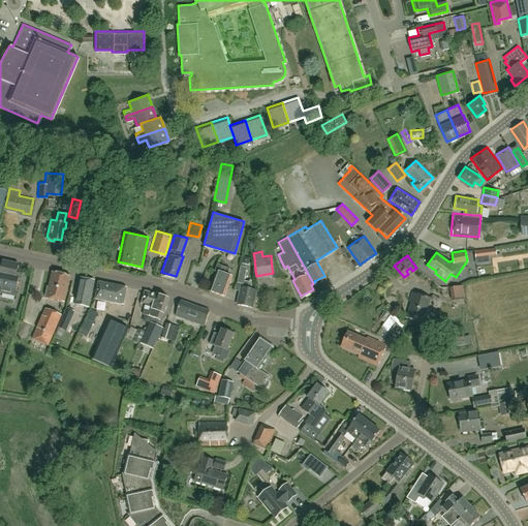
[(17,270),(18,261),(3,258),(2,257),(0,267),(0,289),(13,292),(19,271),(17,270)]
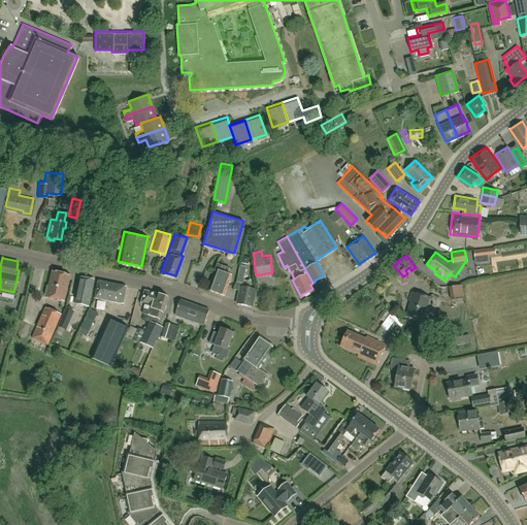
[(226,271),(228,265),(216,261),(213,267),(216,268),(208,288),(223,293),(228,281),(230,281),(231,277),(230,275),(230,273),(226,271)]
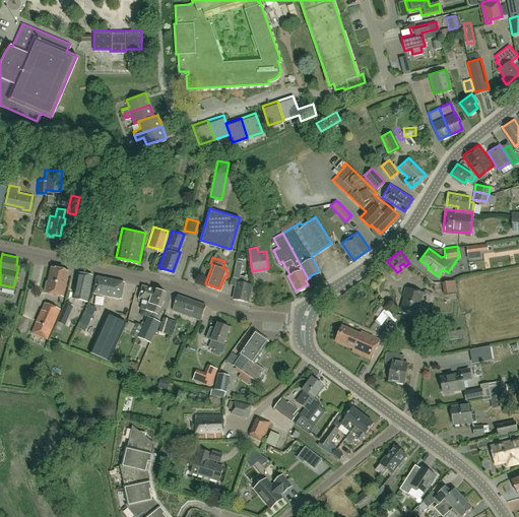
[(246,281),(247,276),(246,274),(239,273),(242,261),(236,259),(233,275),(238,276),(237,279),(234,297),(247,300),(250,282),(246,281)]
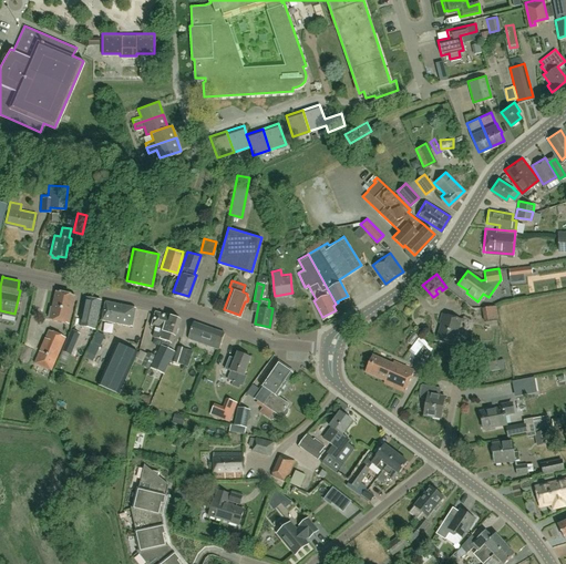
[(69,317),(74,293),(54,289),(49,317),(69,321),(69,317)]
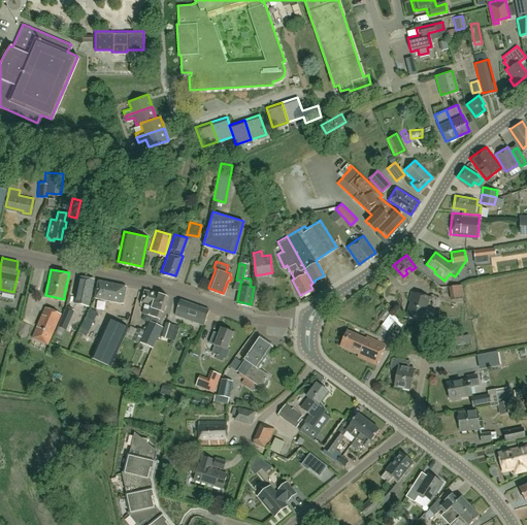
[(89,300),(93,277),(79,275),(74,297),(89,300)]
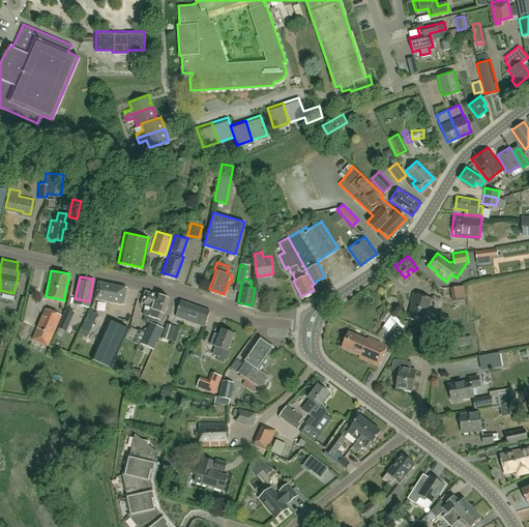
[(123,302),(126,286),(98,280),(94,297),(123,302)]
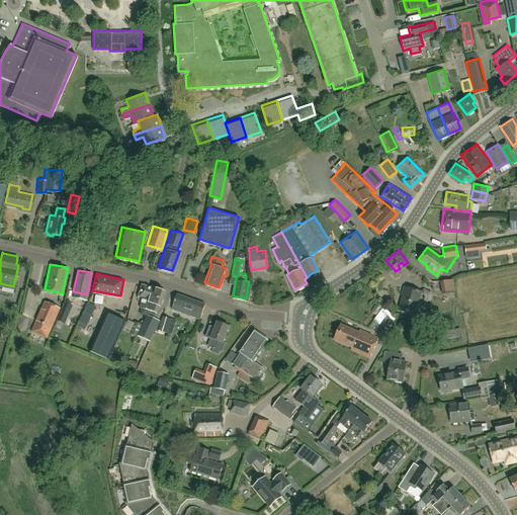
[(441,291),(454,289),(452,277),(439,279),(441,291)]
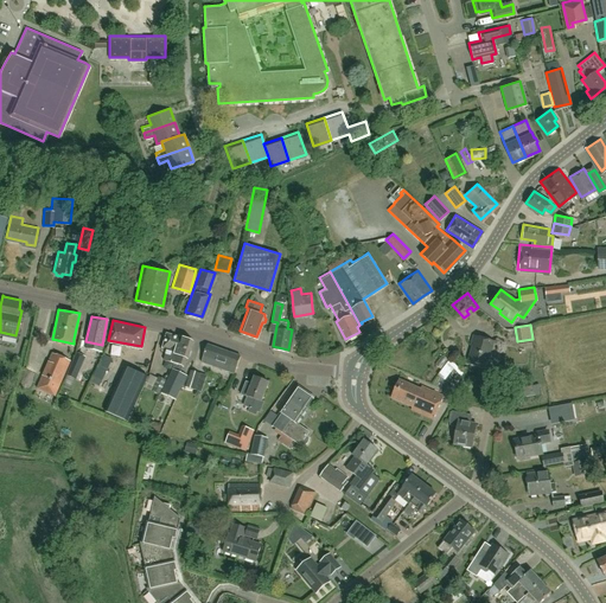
[(164,358),(171,360),(178,338),(179,335),(166,332),(161,347),(166,350),(164,358)]
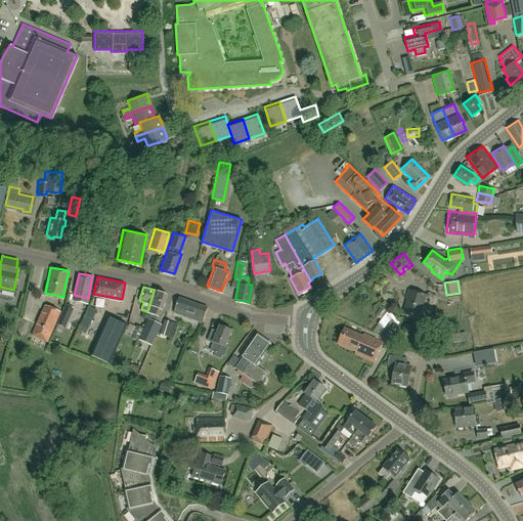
[(418,317),(425,293),(407,288),(405,296),(407,297),(402,312),(418,317)]
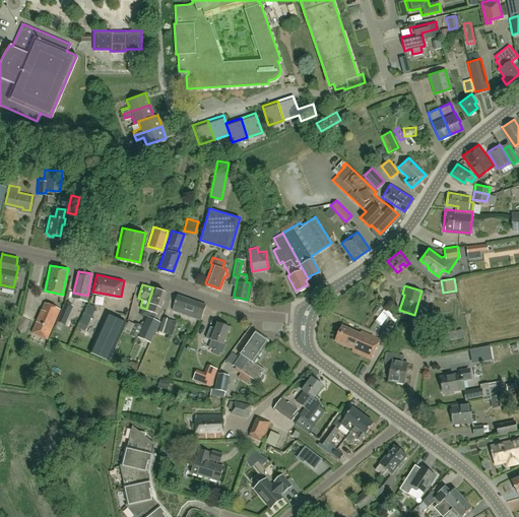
[(153,287),(152,289),(146,309),(156,312),(158,305),(160,306),(165,291),(153,287)]
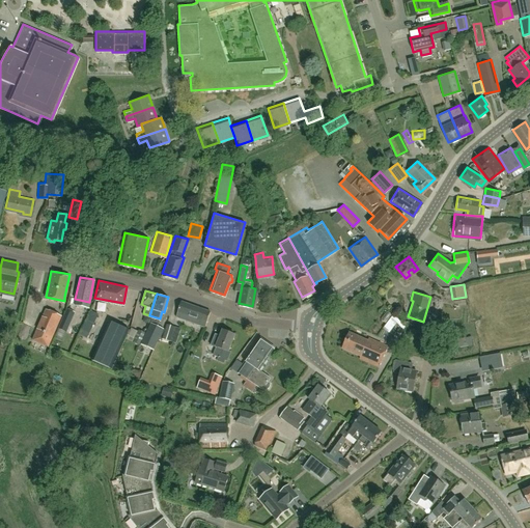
[(204,325),(210,310),(180,300),(175,315),(204,325)]
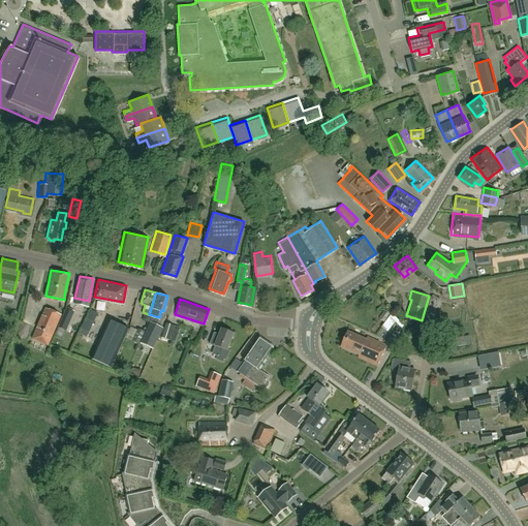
[(36,326),(31,337),(47,343),(60,313),(44,306),(36,326)]
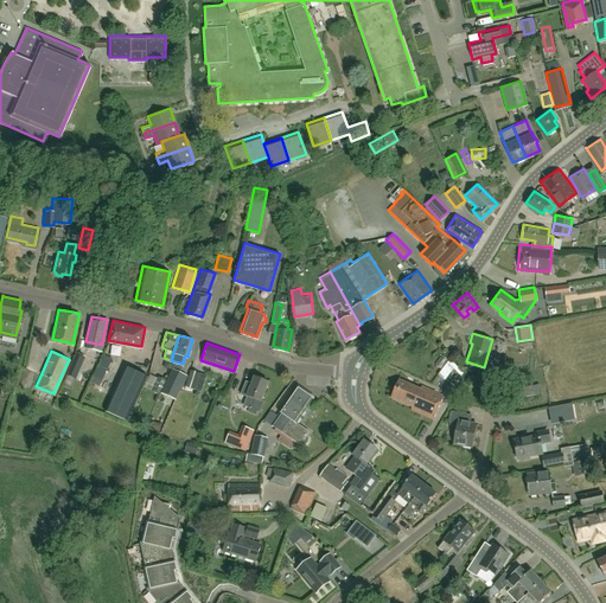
[(75,351),(65,373),(75,377),(84,354),(75,351)]
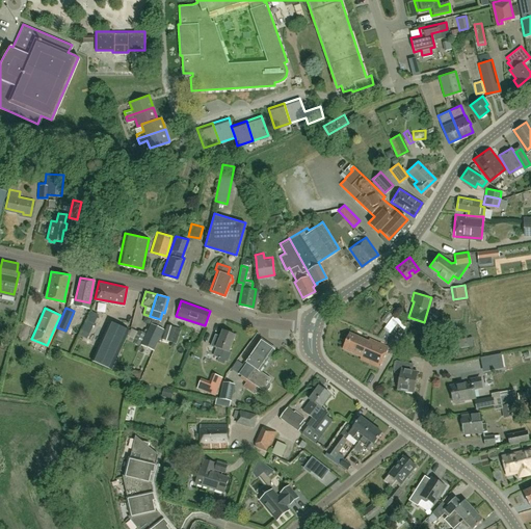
[(108,320),(103,333),(97,345),(90,359),(110,368),(125,337),(129,327),(128,327),(127,325),(120,322),(116,323),(108,320)]
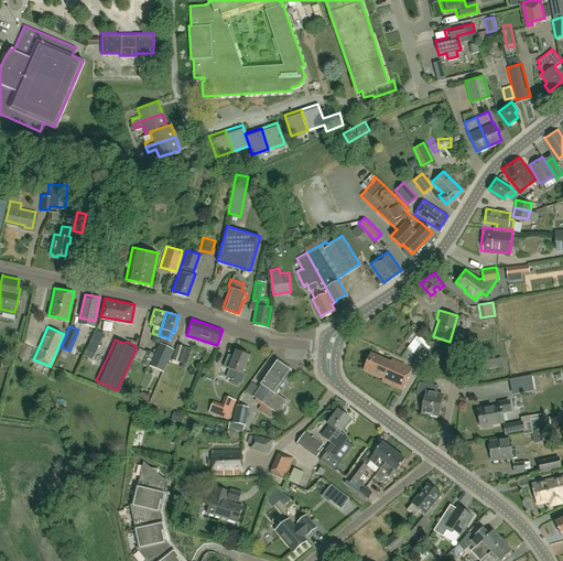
[(162,369),(173,347),(168,345),(159,341),(149,363),(162,369)]
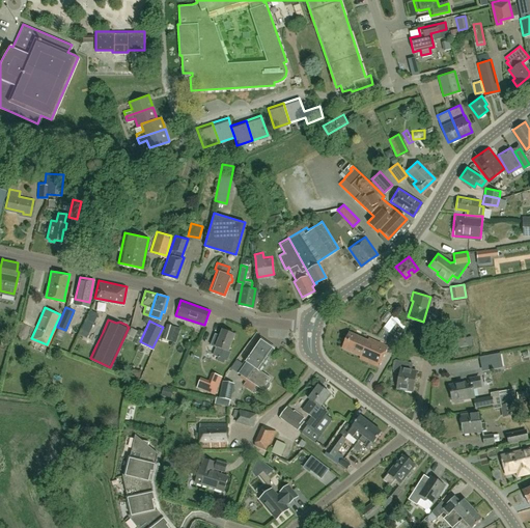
[(166,322),(164,328),(161,336),(170,339),(174,325),(172,324),(166,322)]
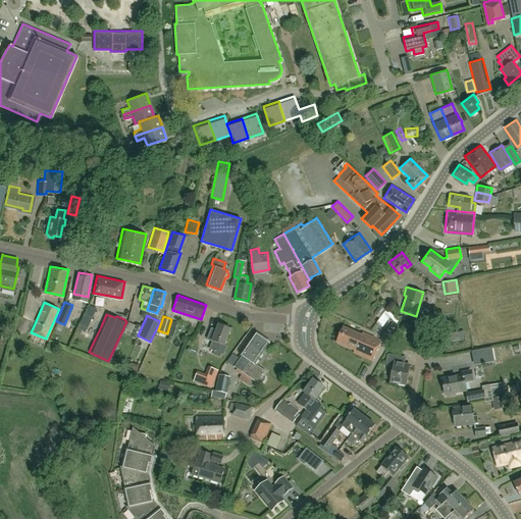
[(136,338),(142,325),(135,321),(128,334),(136,338)]
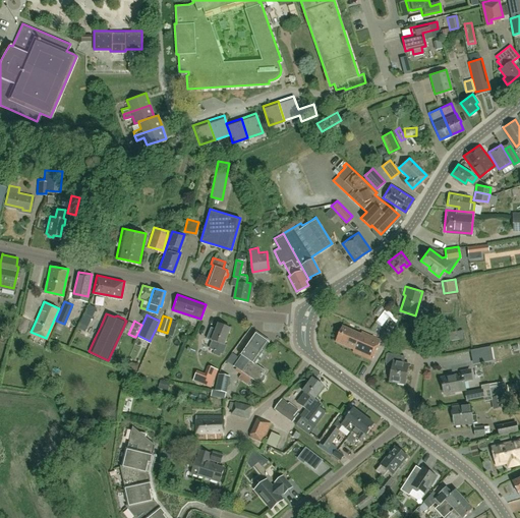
[(209,346),(213,348),(212,352),(219,354),(220,351),(222,352),(226,343),(224,342),(229,326),(217,322),(215,327),(210,326),(206,336),(212,338),(209,346)]
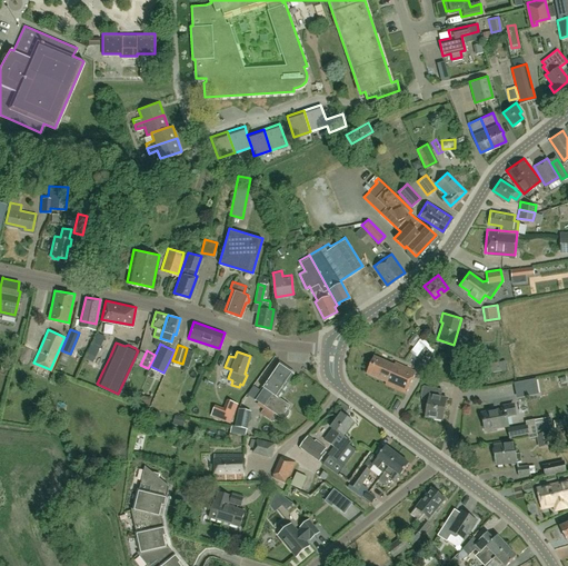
[(405,391),(415,369),(394,359),(392,363),(372,354),(366,371),(385,379),(384,383),(405,391)]
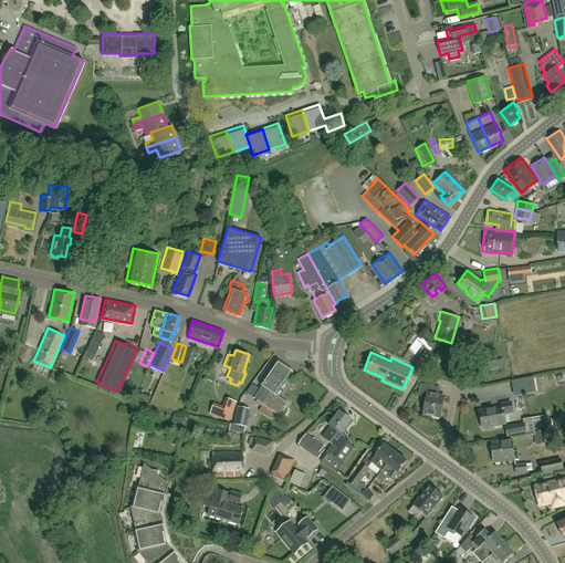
[(488,368),(501,366),(499,357),(485,360),(488,368)]
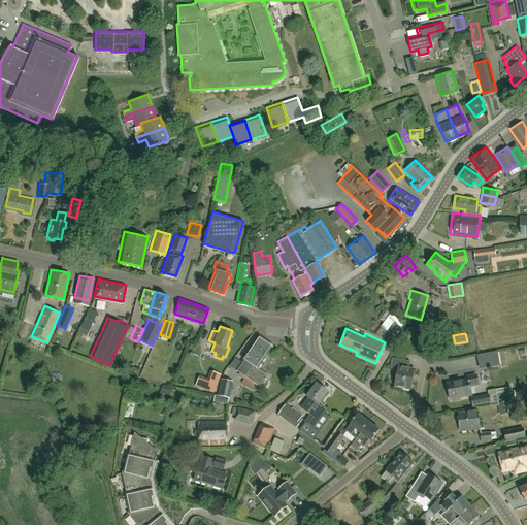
[(260,385),(260,384),(262,386),(266,384),(267,379),(265,378),(267,374),(258,367),(257,366),(272,343),(259,334),(240,359),(241,360),(236,368),(260,385)]
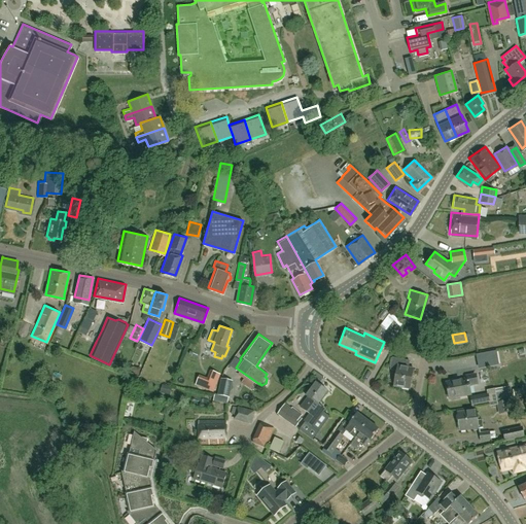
[(444,353),(445,344),(437,343),(436,352),(444,353)]
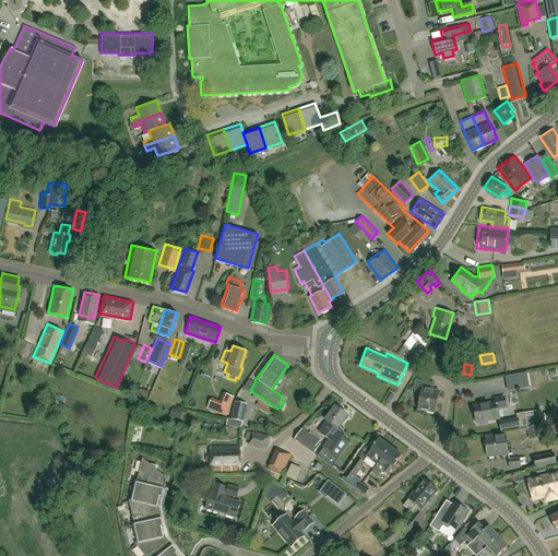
[(215,381),(226,385),(228,379),(217,375),(215,381)]
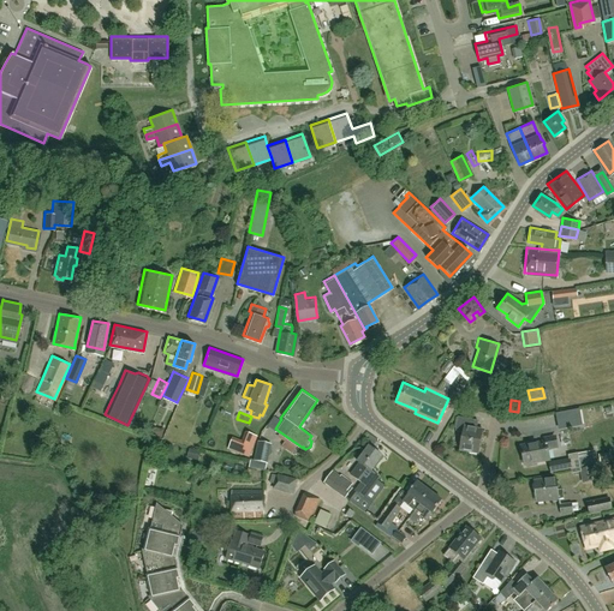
[(477,450),(482,427),(475,426),(476,418),(457,414),(454,427),(462,430),(458,448),(477,450)]
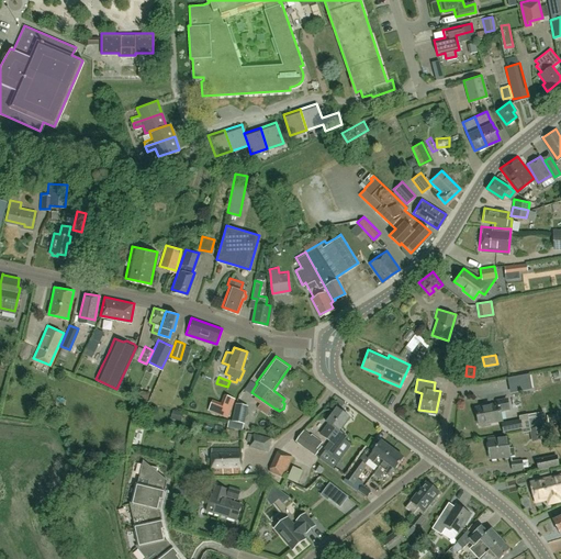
[(222,402),(217,413),(226,416),(234,397),(225,393),(222,402)]
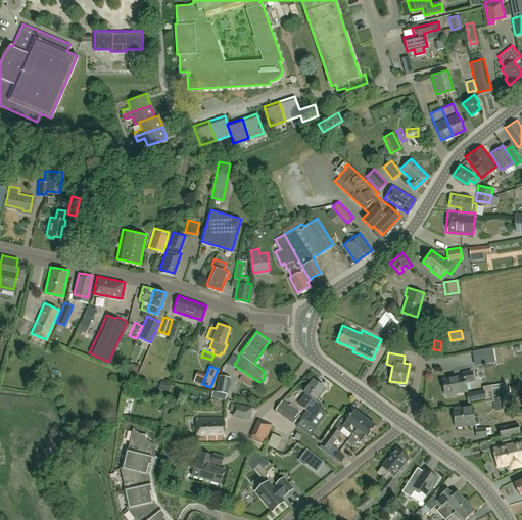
[(441,377),(443,385),(441,386),(442,392),(444,392),(466,388),(464,380),(472,379),(470,369),(462,371),(463,373),(441,377)]
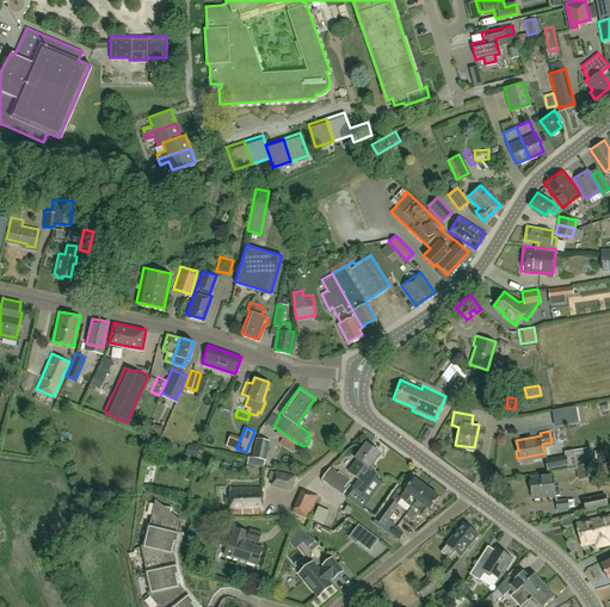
[(252,454),(265,458),(269,439),(257,437),(252,454)]
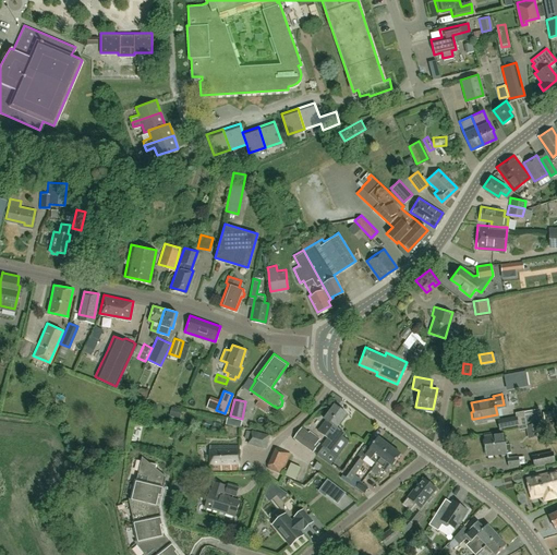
[(317,427),(327,435),(322,443),(329,448),(342,431),(335,424),(344,411),(334,402),(324,417),(325,418),(317,427)]
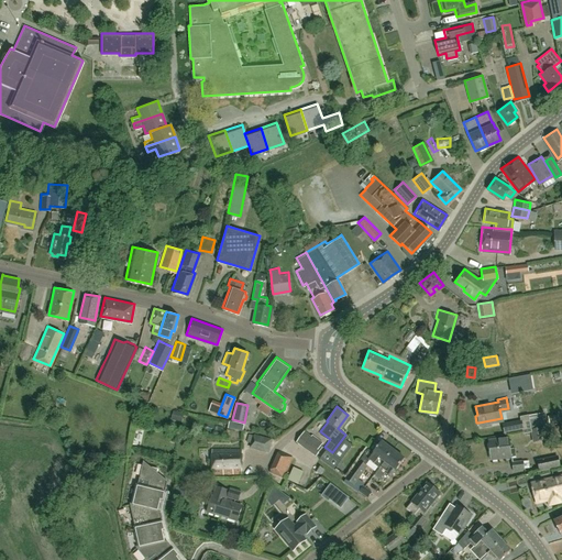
[(522,431),(530,429),(528,413),(519,415),(520,418),(502,421),(504,431),(521,428),(522,431)]
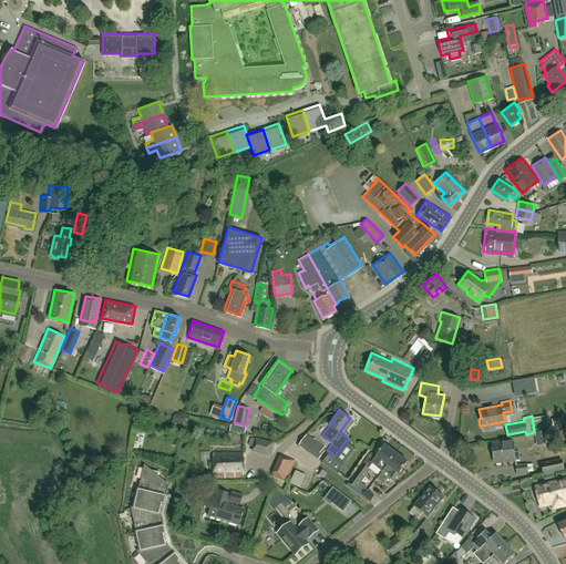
[(546,429),(535,430),(535,433),(534,434),(535,443),(548,441),(547,436),(553,434),(552,427),(546,428),(546,429)]
